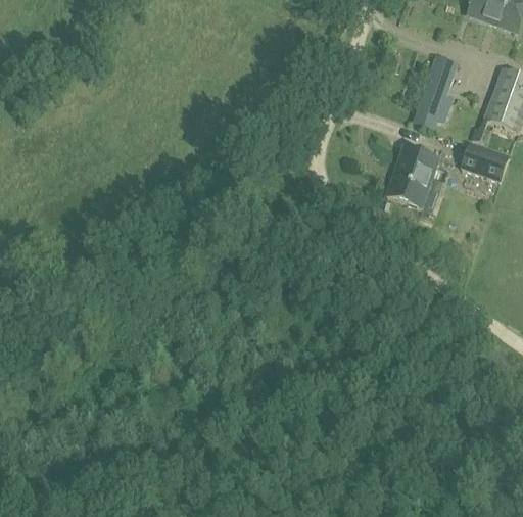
[(522,11),(522,0),(473,0),(468,13),(517,30),(522,11)]
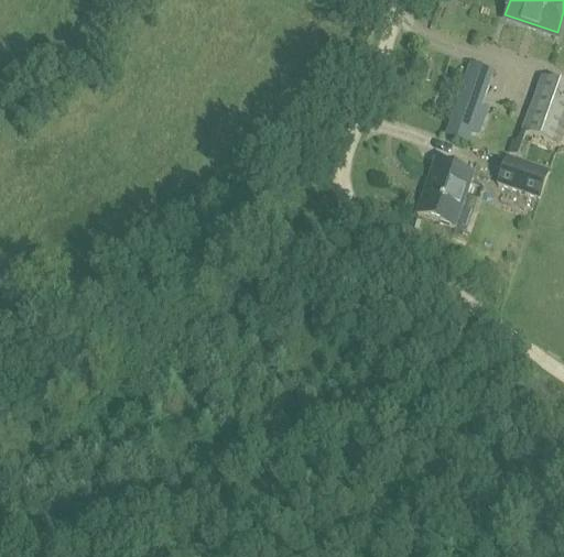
[(448,119),(480,130),(489,104),(484,100),(495,67),(469,59),(448,119)]
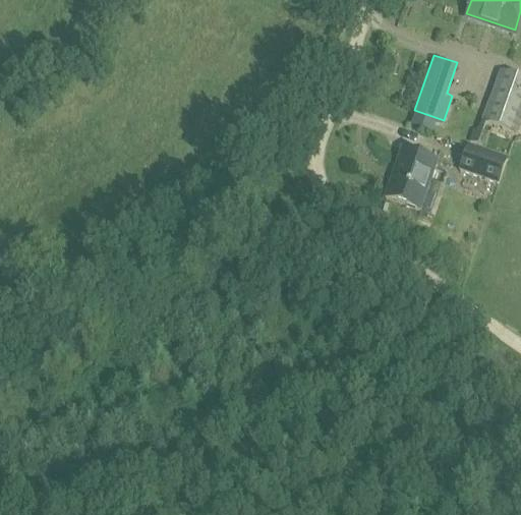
[(520,73),(499,66),(480,119),(518,132),(520,122),(520,73)]
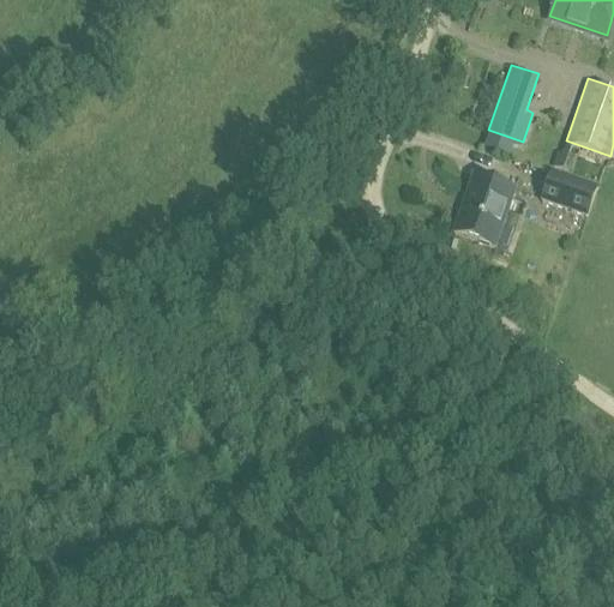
[(597,182),(552,167),(541,196),(587,212),(597,182)]
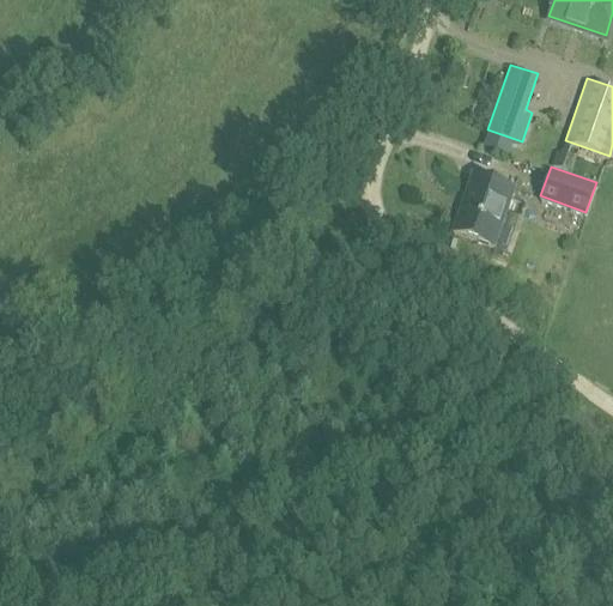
[(453,229),(493,243),(514,187),(473,173),(453,229)]
